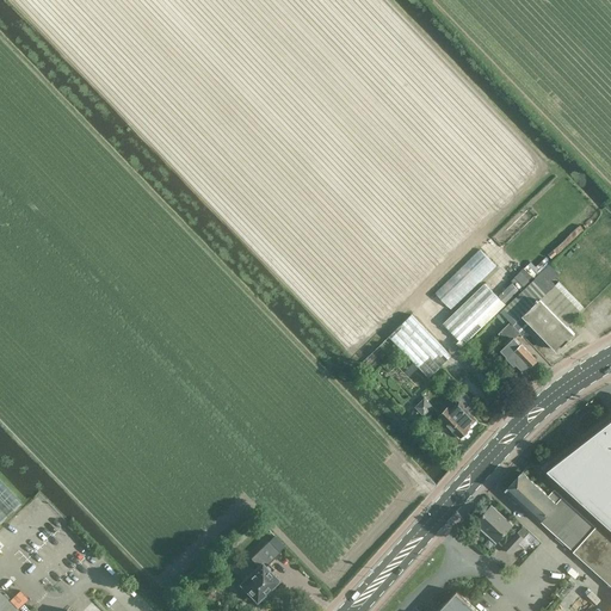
[(480,250),(436,291),(451,308),(497,266),(480,250)]
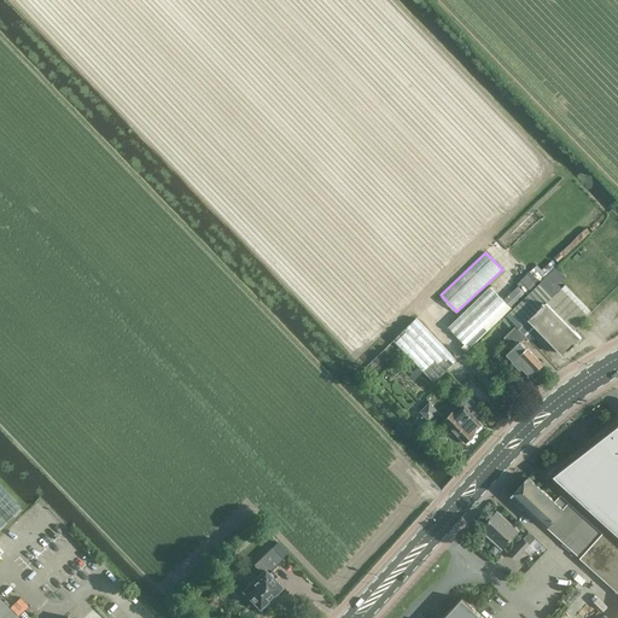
[(557,266),(552,261),(542,270),(537,266),(517,285),(525,293),(529,290),(530,291),(557,266)]
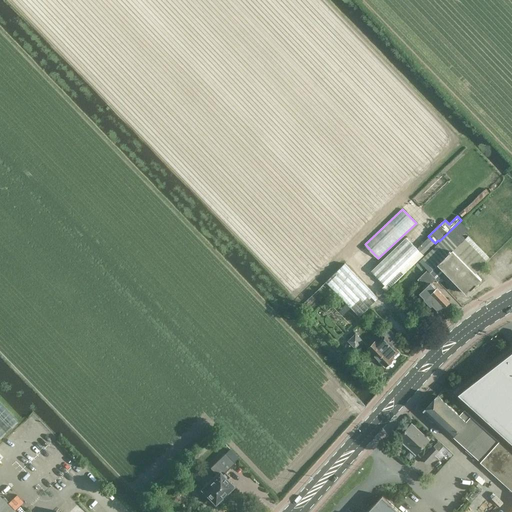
[(427,269),(436,278),(437,280),(441,277),(454,291),(459,286),(467,294),(482,279),(476,273),(490,259),(468,236),(460,243),(454,237),(467,224),(463,219),(419,260),(428,269),(427,269)]
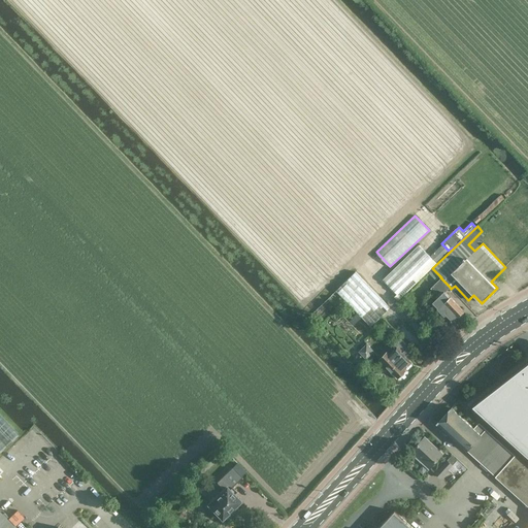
[(383,278),(396,294),(400,297),(437,263),(419,243),(383,278)]
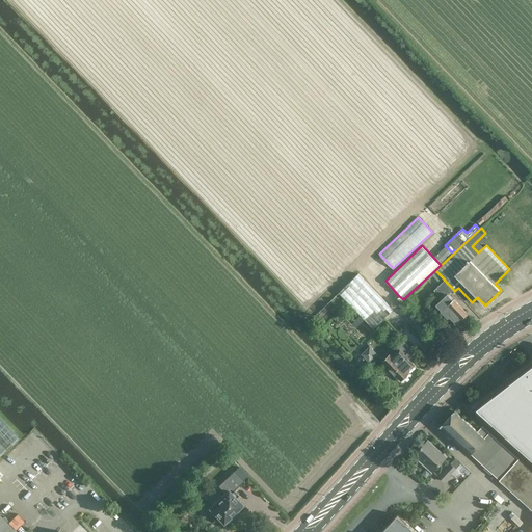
[(392,310),(357,273),(338,292),(372,328),(392,310)]
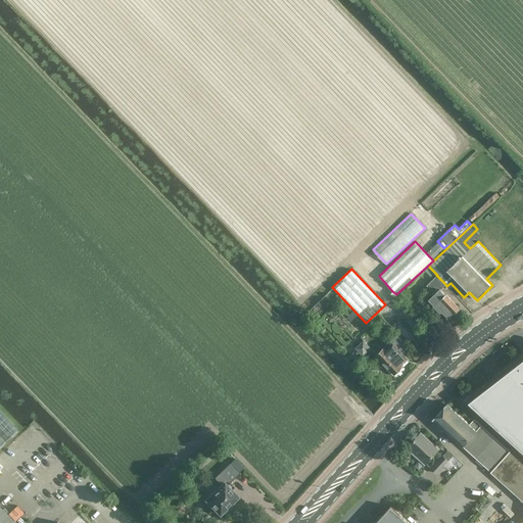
[(445,284),(436,275),(426,285),(434,293),(429,298),(434,304),(433,304),(440,313),(441,312),(446,319),(454,312),(455,313),(461,307),(446,293),(445,293),(441,289),(445,284)]
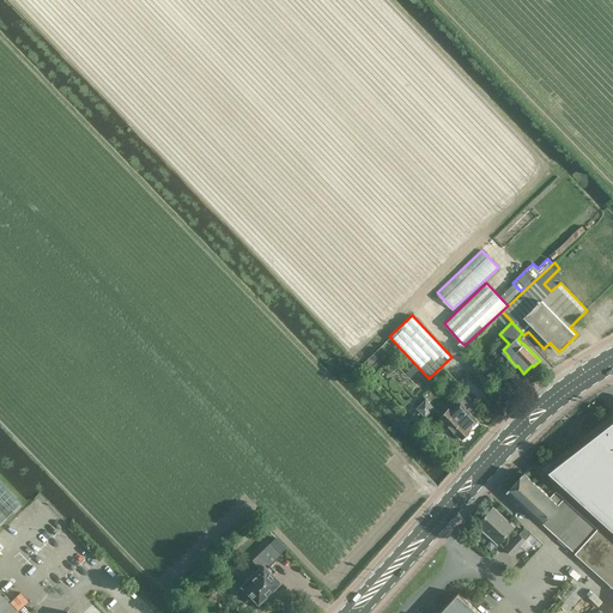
[(465,438),(469,434),(468,434),(469,430),(468,429),(477,420),(471,413),(475,408),(472,405),(473,404),(463,393),(459,388),(455,390),(460,396),(456,399),(459,402),(450,410),(449,407),(439,416),(461,438),(461,437),(465,437),(465,438)]
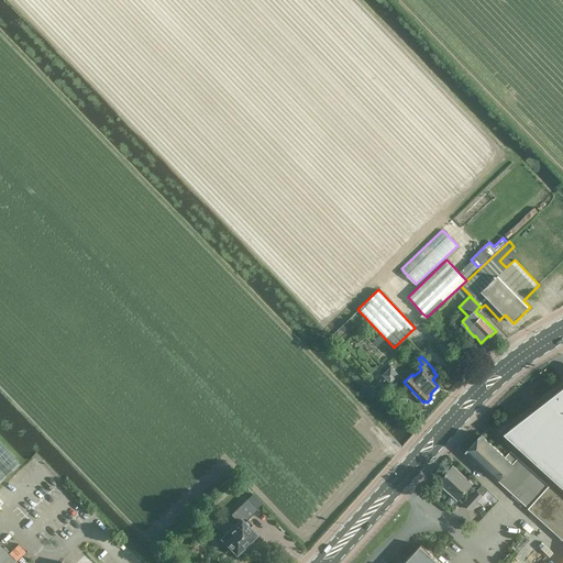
[(397,374),(389,366),(382,374),(389,382),(397,374)]
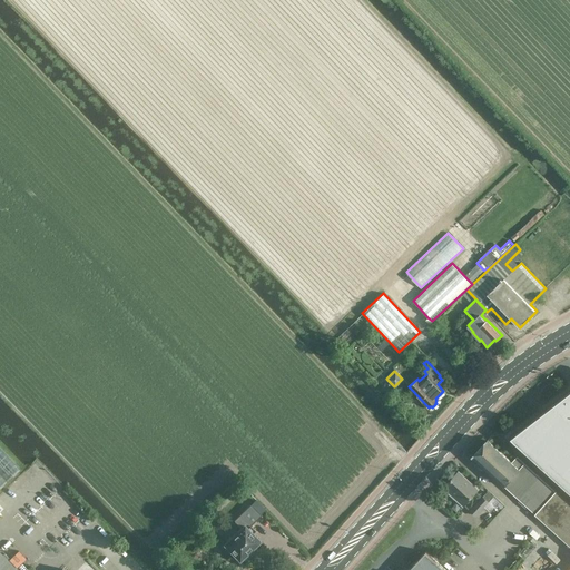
[(569,391),(511,438),(569,490),(569,391)]
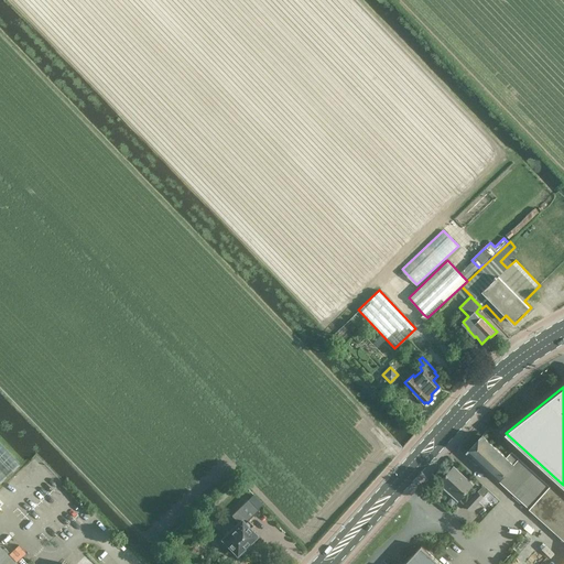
[(508,457),(505,455),(481,434),(466,452),(563,540),(563,498),(512,452),(508,457)]
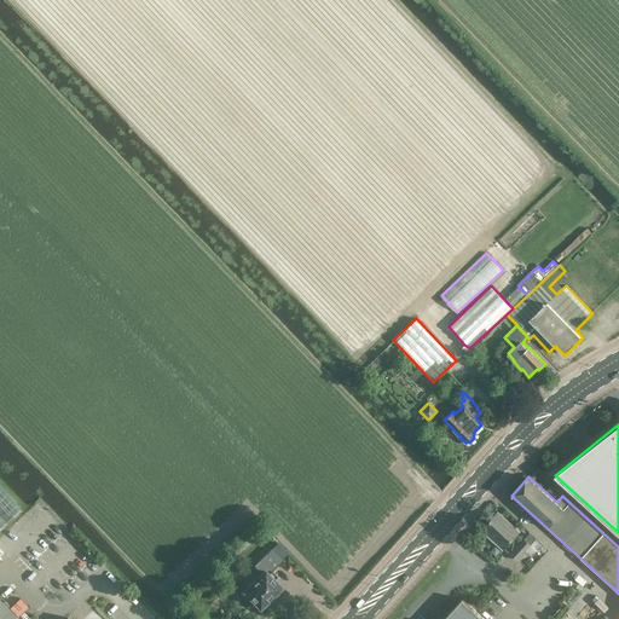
[(0,486),(0,528),(21,510),(0,486)]
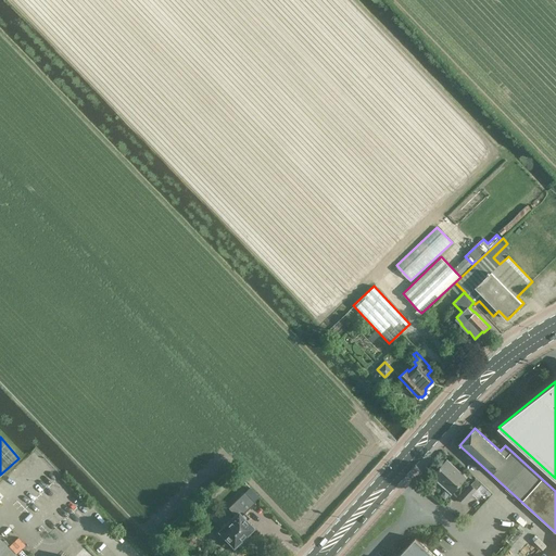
[(451,493),(465,478),(445,460),(433,474),(446,485),(444,488),(451,493)]
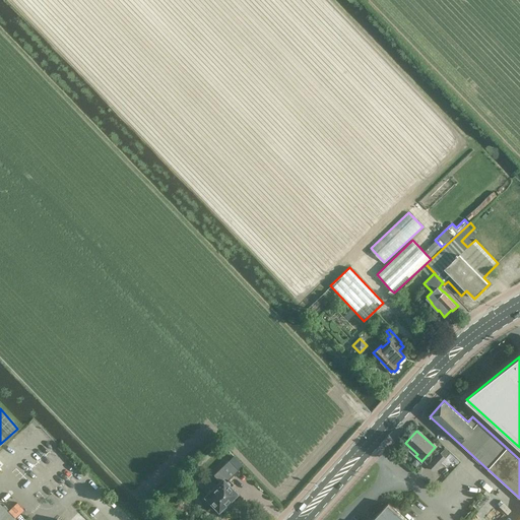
[(211,456),(205,450),(193,461),(200,467),(211,456)]
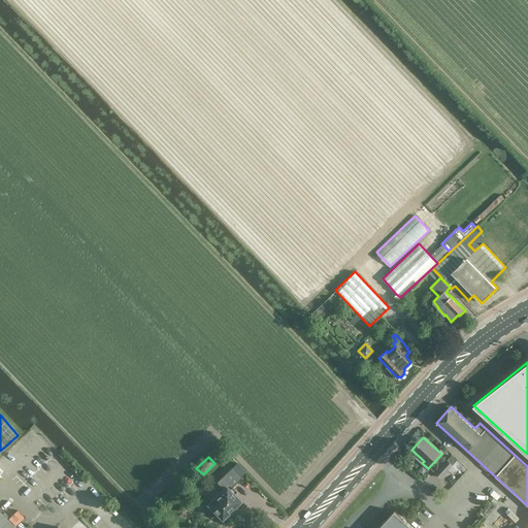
[(440,477),(451,466),(446,461),(435,473),(440,477)]
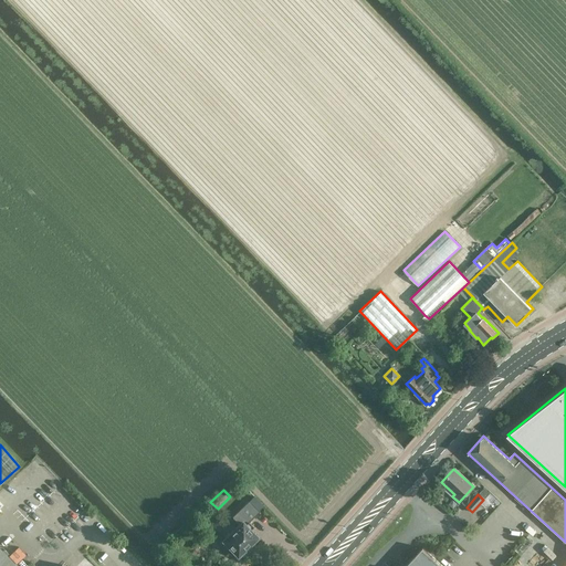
[(501,503),(492,494),(484,502),(493,511),(501,503)]
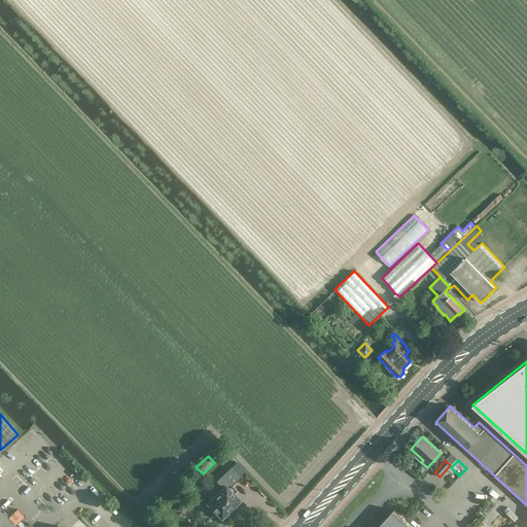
[(242,477),(231,465),(218,477),(217,476),(207,485),(215,494),(206,503),(209,506),(208,508),(212,513),(214,512),(218,517),(225,510),(229,513),(233,513),(237,508),(236,505),(233,502),(238,498),(230,489),(242,477)]
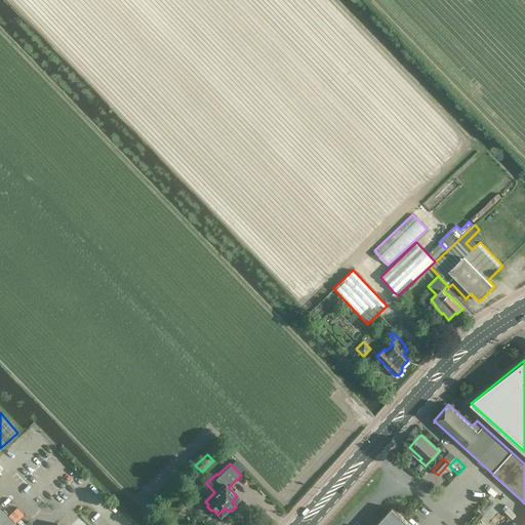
[(9,514),(15,521),(24,514),(17,507),(9,514)]
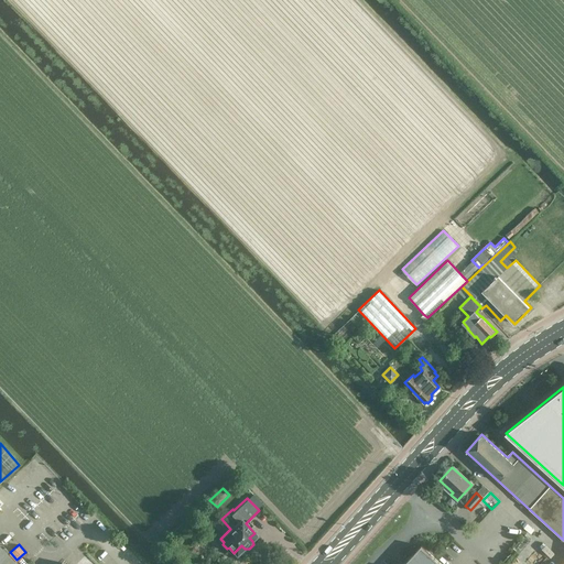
[(441,563),(421,545),(403,563),(441,563)]
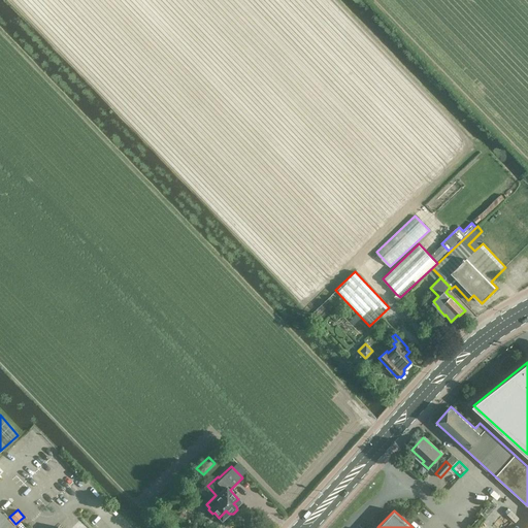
[(0,527),(15,527),(0,512),(0,527)]
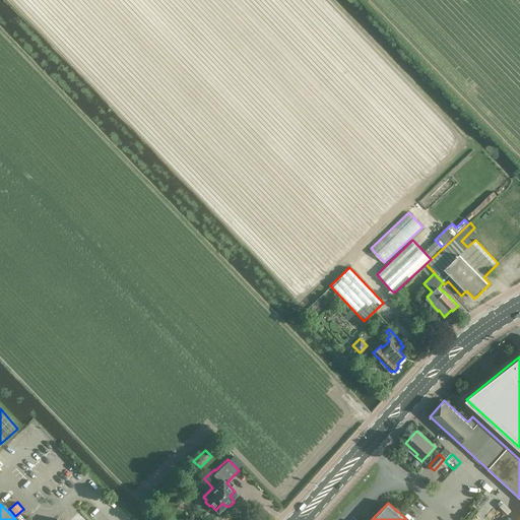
All buildings are outlined.
